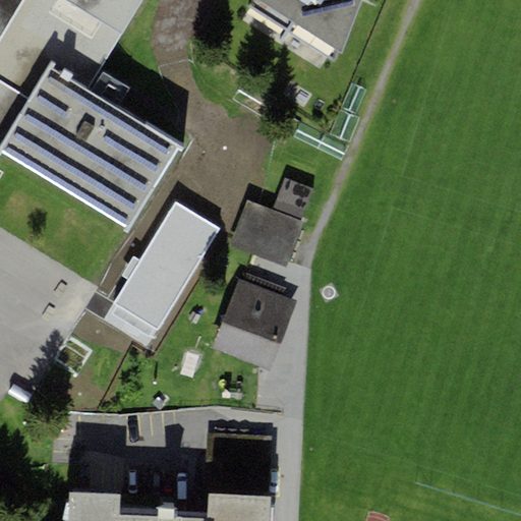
[(0,0),(0,80),(30,100),(51,65),(89,89),(141,0),(0,0)]
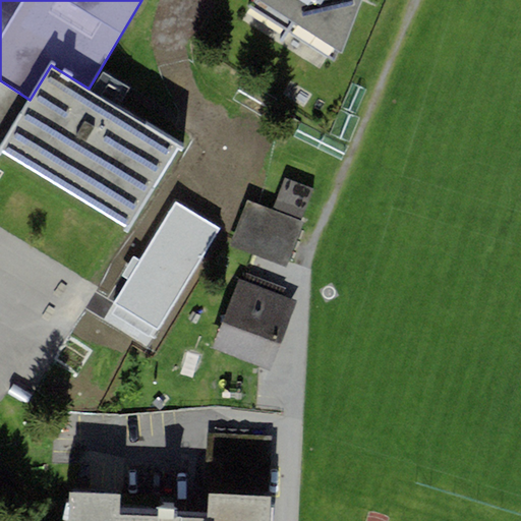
[(253,0),(248,7),(334,64),(342,53),(361,0),(253,0)]
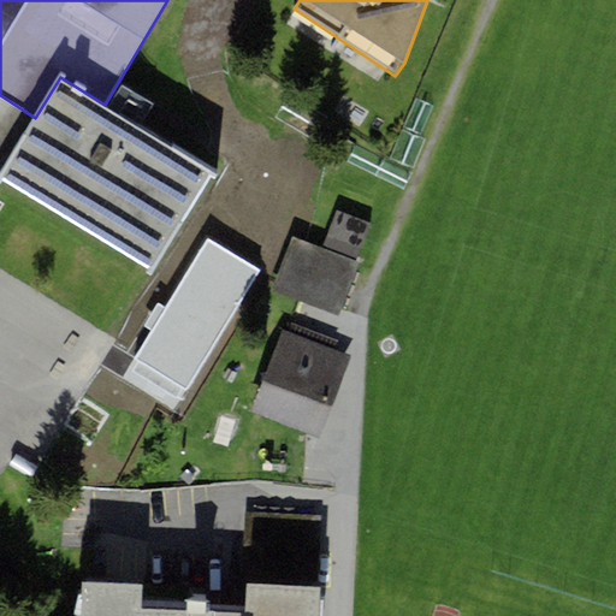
[(105,105),(60,77),(35,118),(0,172),(0,177),(150,272),(213,172),(105,105)]
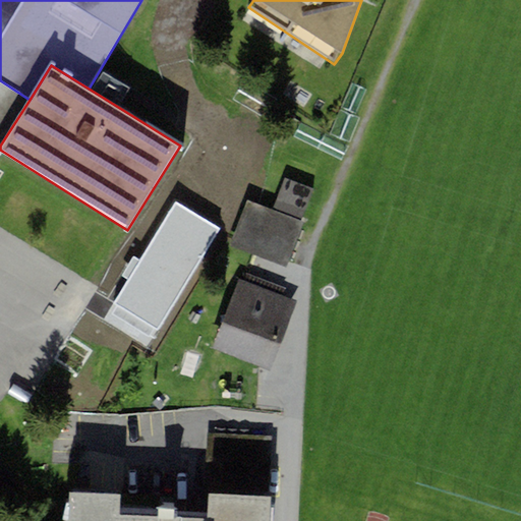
[(0,146),(30,100),(0,80),(0,146)]
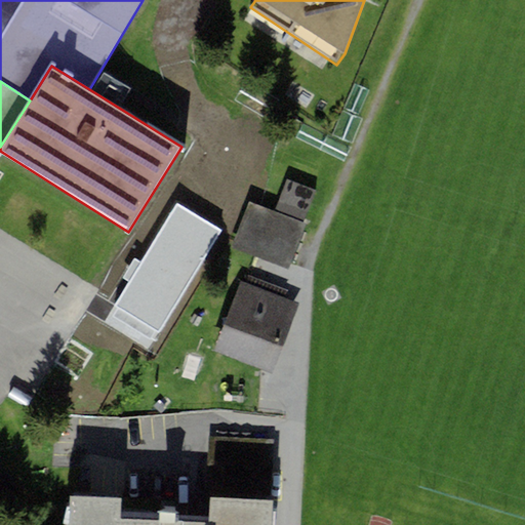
[(274,212),(305,224),(318,192),(286,179),(274,212)]
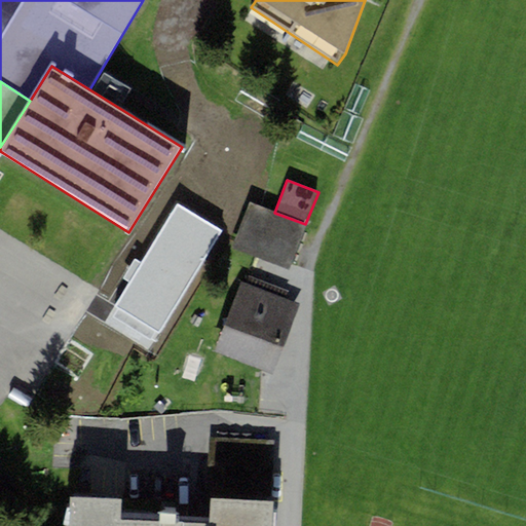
[(274,213),(250,202),(231,248),(288,270),(305,224),(274,213)]
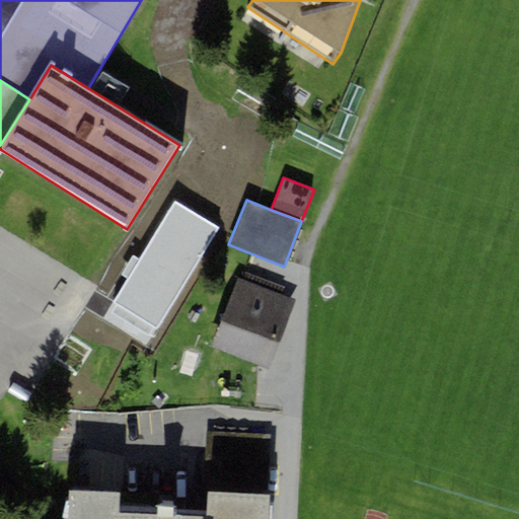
[(114,302),(118,304),(113,313),(150,338),(219,228),(180,205),(176,202),(140,261),(133,256),(122,275),(128,279),(114,302)]
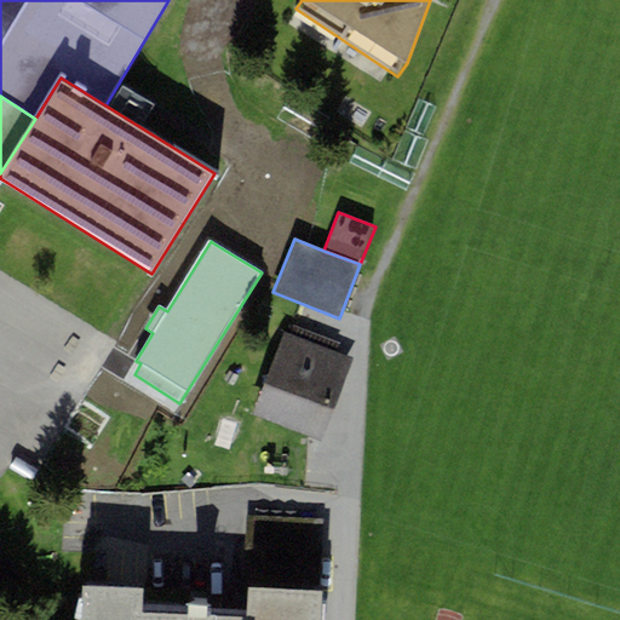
[(292,326),(288,334),(336,352),(339,343),(292,326)]
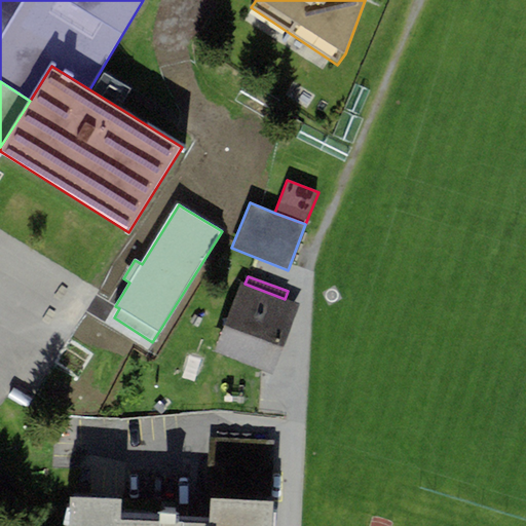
[(283,347),(299,304),(285,299),(245,284),(240,283),(224,326),(283,347)]
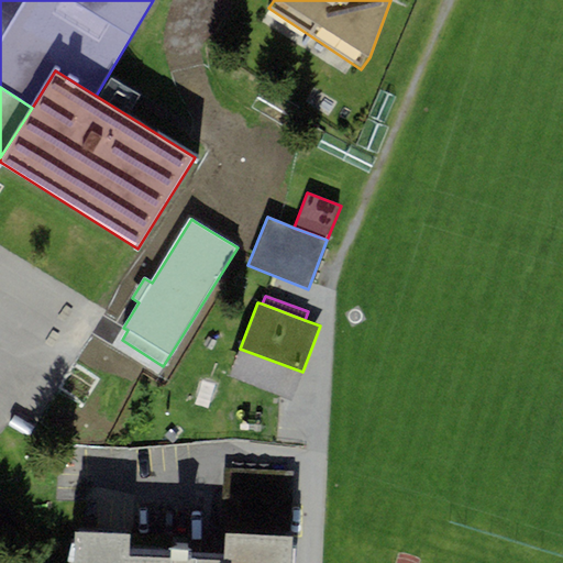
[(131,534),(75,531),(73,562),(289,562),(291,537),(224,533),(223,562),(188,561),(188,551),(170,550),(169,558),(130,555),(131,534)]
